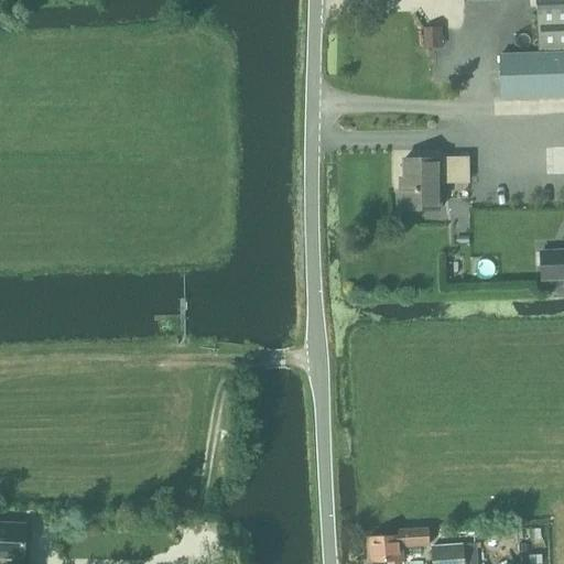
[(563,0),(537,0),(539,51),(563,50),(563,0)]
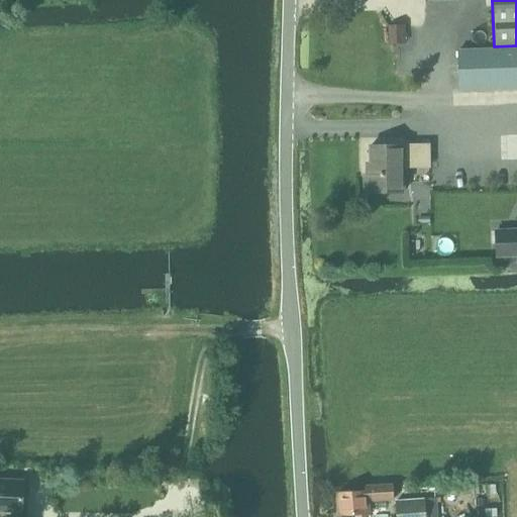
[(516,87),(516,48),(460,50),(461,90),(516,87)]
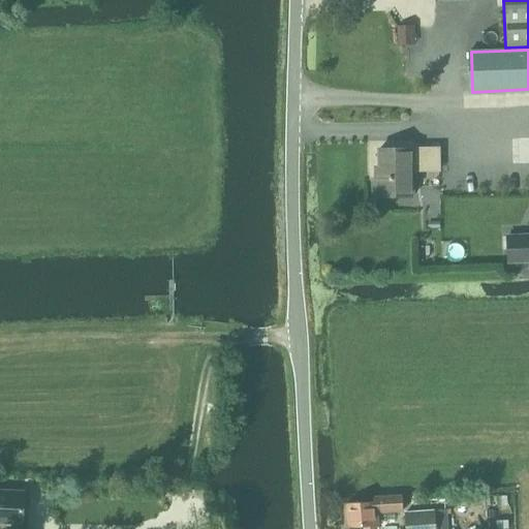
[(376,197),(413,196),(413,149),(380,149),(380,178),(376,178),(376,197)]
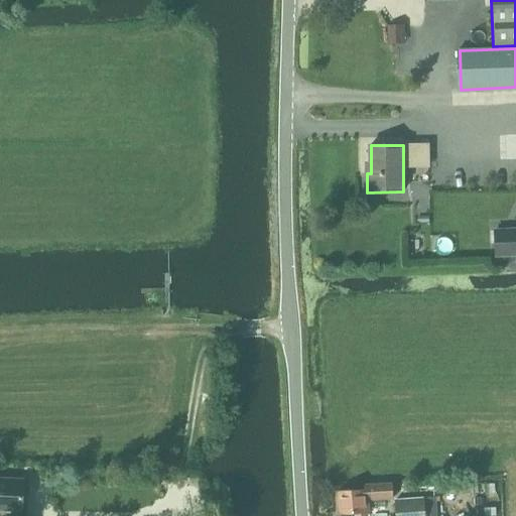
[(515,254),(515,230),(495,232),(497,256),(515,254)]
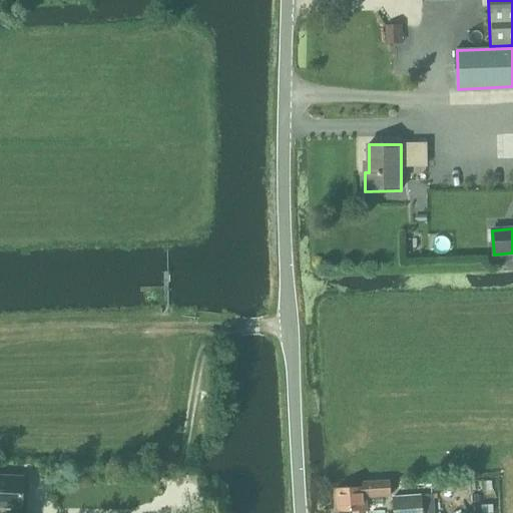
[(0,508),(23,509),(24,478),(0,477),(0,508)]
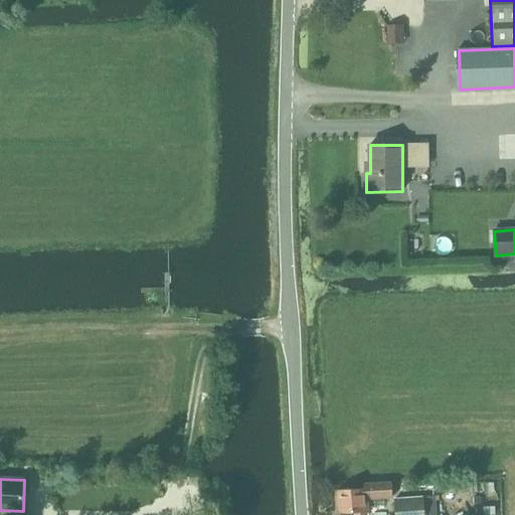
[(364,489),(337,491),(339,513),(354,512),(353,514),(367,514),(367,511),(368,511),(367,499),(392,498),(391,483),(364,485),(364,489)]
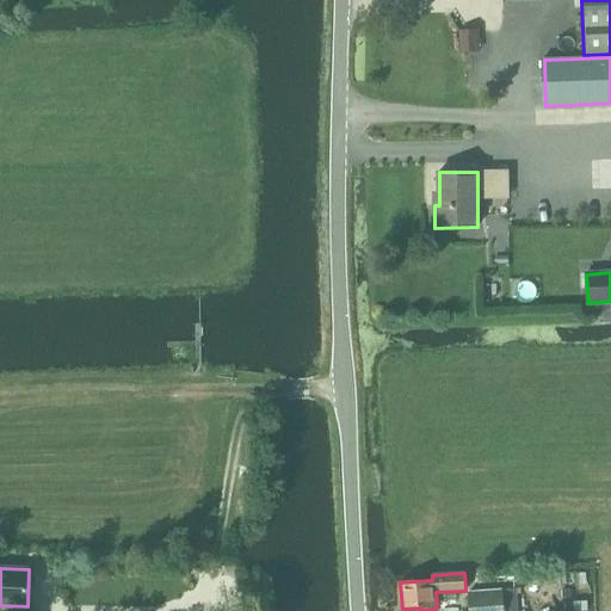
[(470,610),(516,610),(514,590),(469,592),(470,610)]
